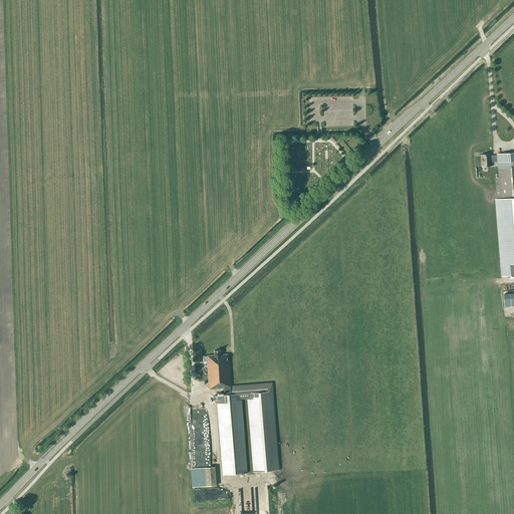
[(491,154),(481,155),(482,165),(486,165),(486,166),(491,166),(491,163),(498,162),(501,198),(496,199),(502,276),(513,274),(513,153),(497,155),(491,156),(491,154)]
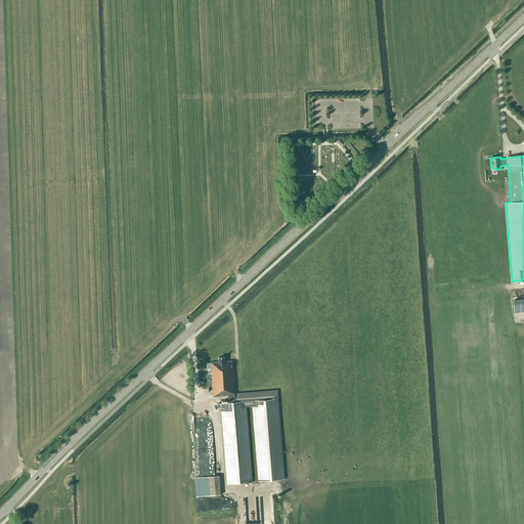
[(523,295),(513,297),(514,308),(523,307),(523,295)]
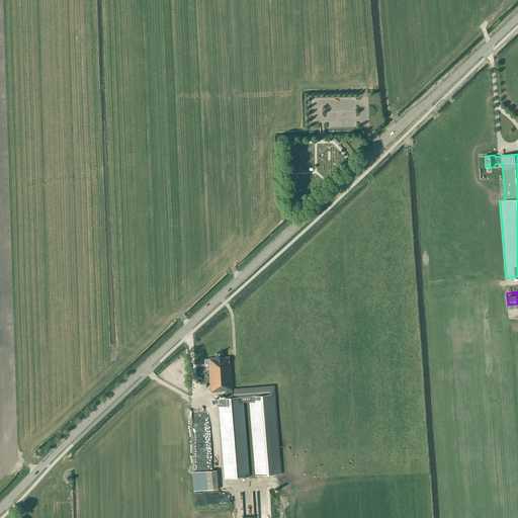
[(214,399),(216,404),(219,404),(225,479),(250,477),(244,403),(250,402),(255,476),(280,473),(279,450),(274,385),(234,389),(232,363),(230,363),(230,357),(223,357),(222,353),(216,353),(217,358),(209,358),(204,359),(205,363),(208,363),(210,393),(226,391),(227,398),(214,399)]
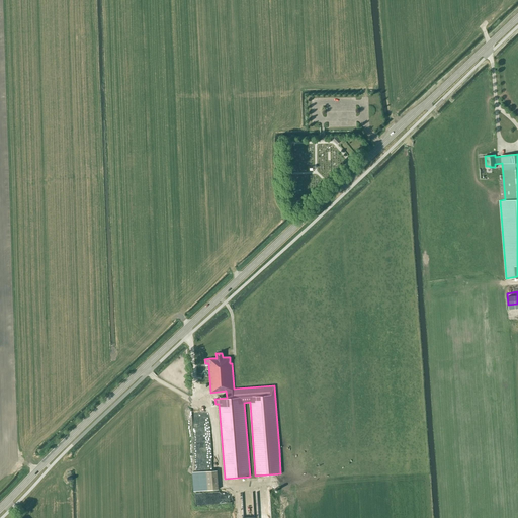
[(201,471),(203,491),(219,489),(217,470),(201,471)]
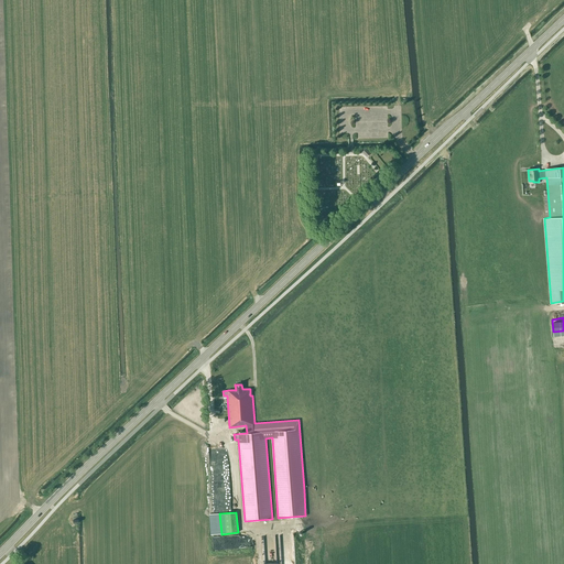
[(239,533),(221,534),(221,540),(223,540),(224,543),(226,543),(226,538),(239,535),(239,533)]
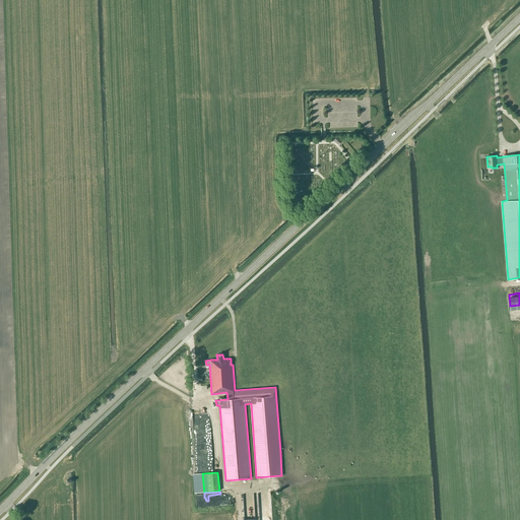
All buildings are outlined.
